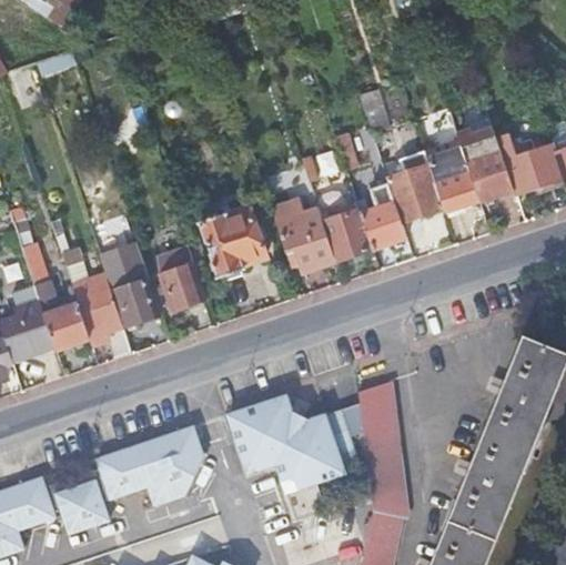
[(61,66),(58,54),(36,62),(40,73),(61,66)]
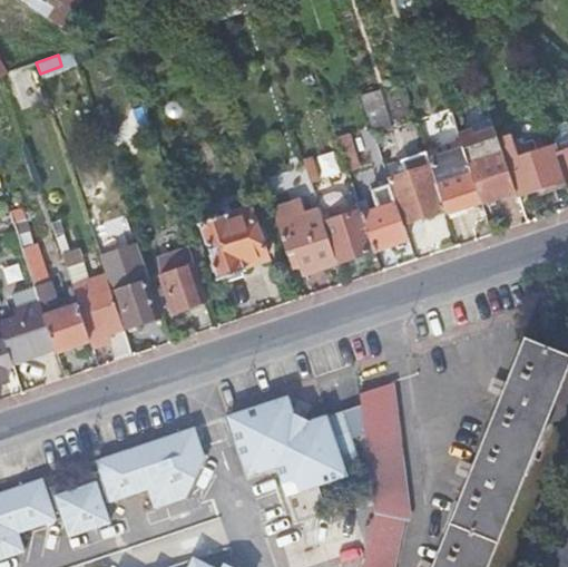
[(376,88),(359,94),(371,130),(389,125),(376,88)]
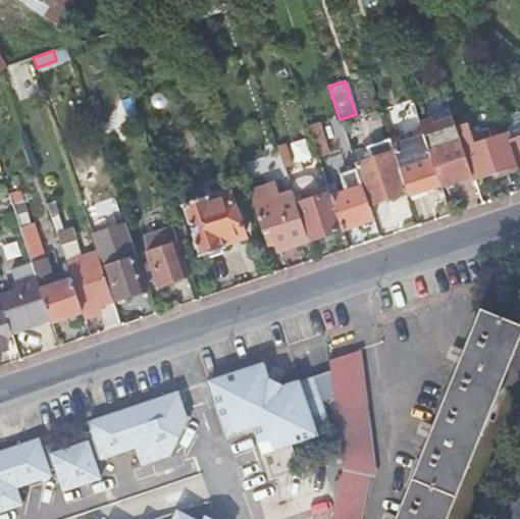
[(433,123),(420,127),(439,184),(455,178),(471,173),(456,126),(449,106),(430,113),(433,123)]
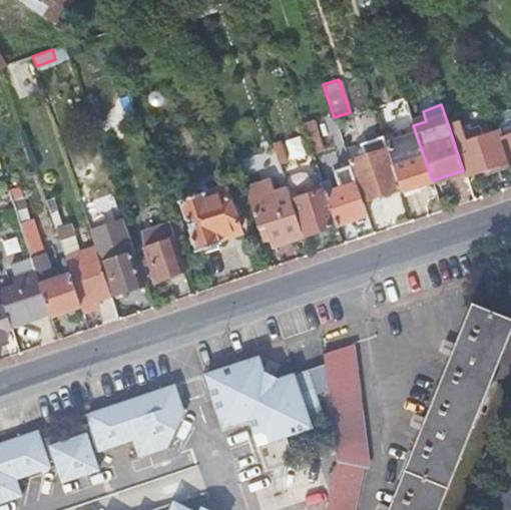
[(510,117),(495,123),(497,130),(499,129),(510,165),(510,164),(510,117)]
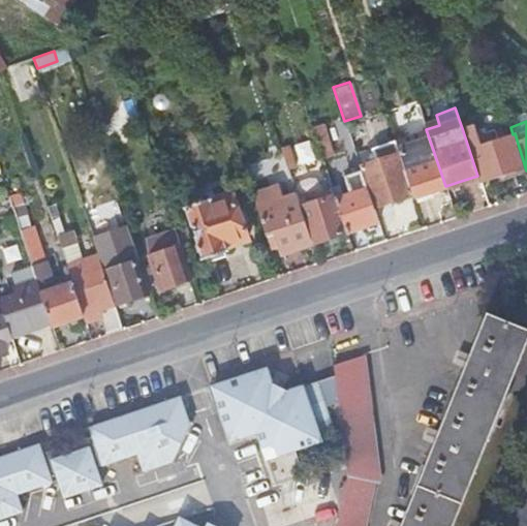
[(321,123),(311,126),(321,157),(332,154),(321,123)]
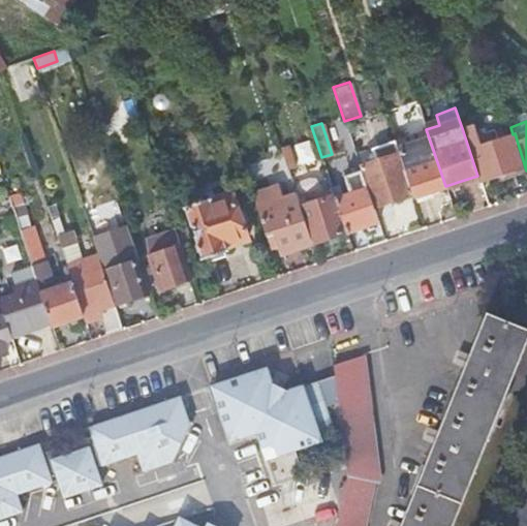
[(526,171),(515,133),(513,134),(479,145),(473,124),(462,128),(477,176),(479,180),(498,174),(500,179),(514,175),(526,171)]
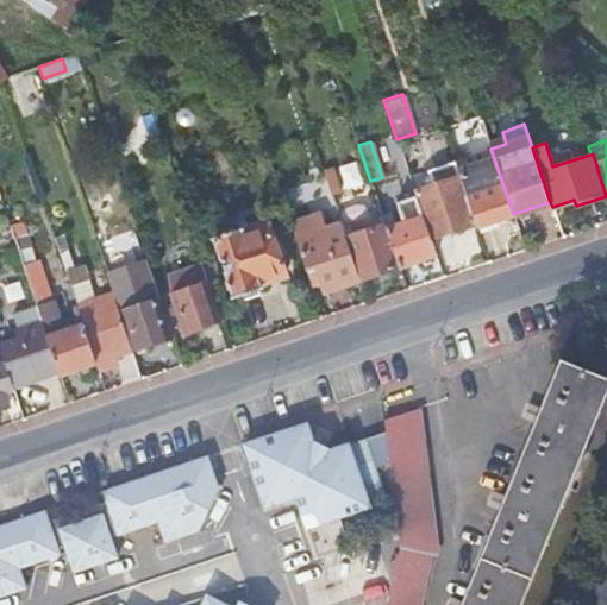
[(494,220),(513,214),(490,149),(490,147),(454,159),(475,221),(477,228),(486,225),(495,222),(494,220)]
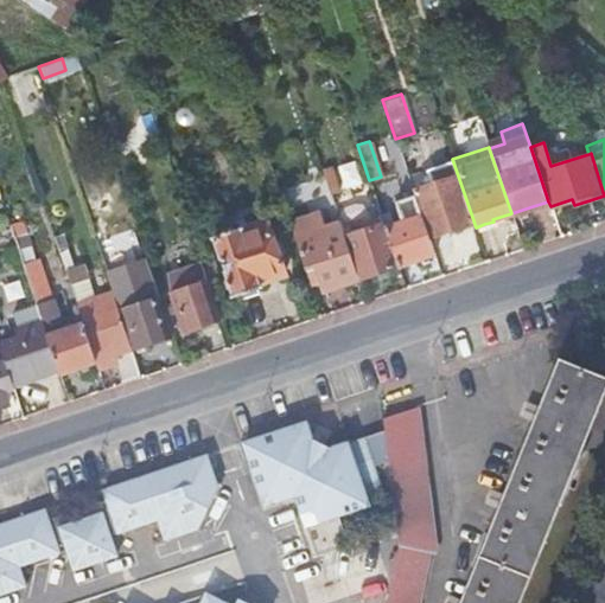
[(473,220),(452,159),(431,166),(451,228),(462,224),(473,220)]
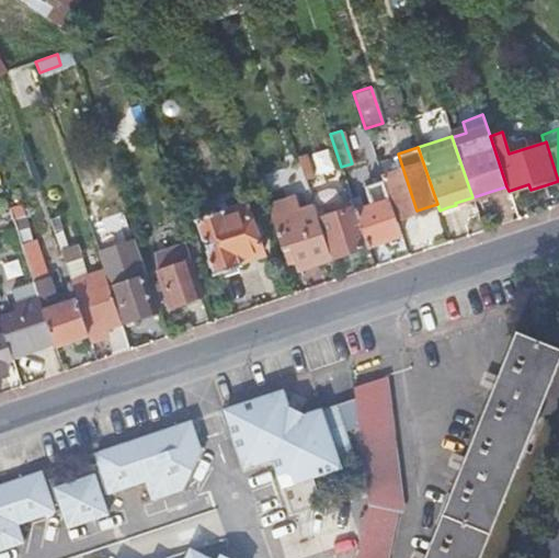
[(311,151),(297,157),(308,190),(323,184),(311,151)]
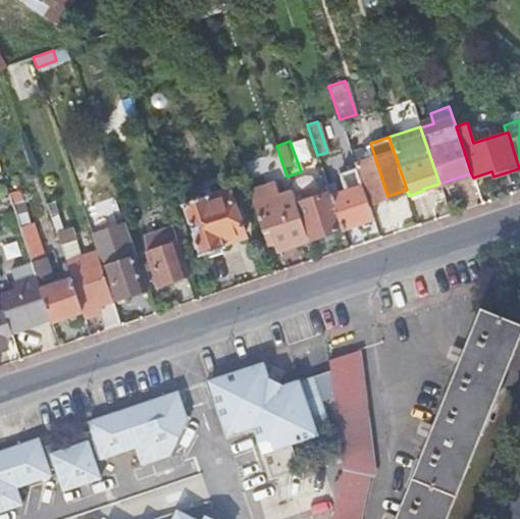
[(387,196),(370,143),(367,144),(371,157),(354,162),(355,165),(367,202),(377,199),(387,196)]
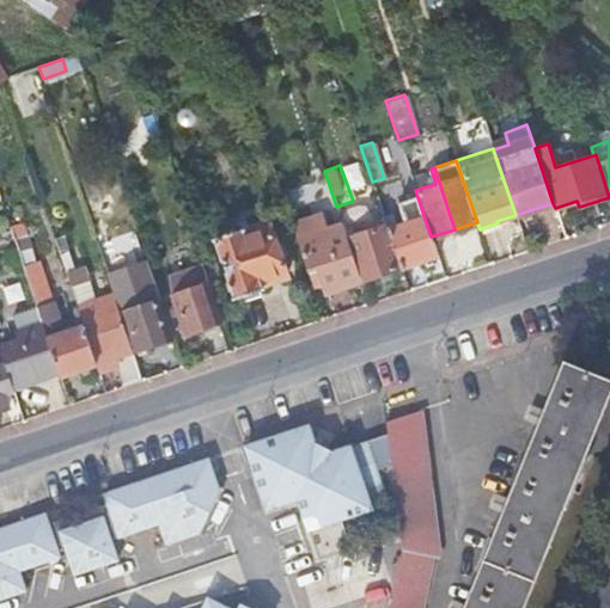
[(431,237),(416,194),(397,201),(404,222),(389,228),(401,265),(419,259),(437,253),(431,237)]
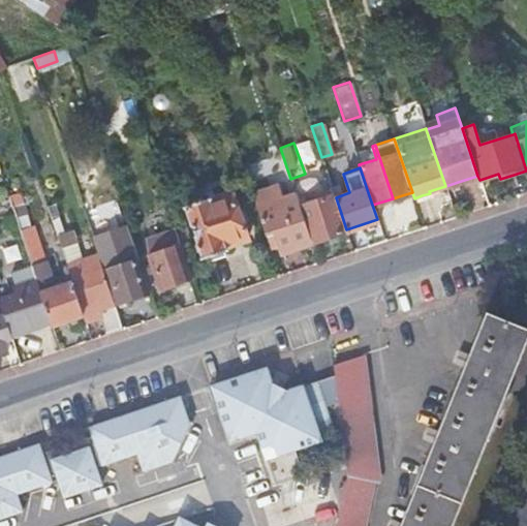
[(20,191),(8,195),(11,206),(23,202),(20,191)]
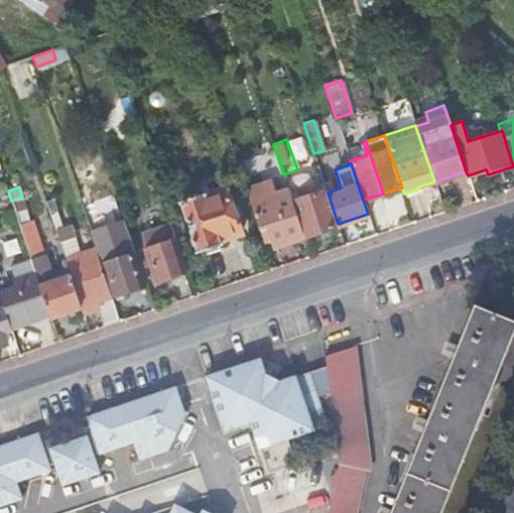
[(287,187),(249,200),(263,240),(270,238),(273,245),(288,240),(303,235),(292,200),(287,187)]
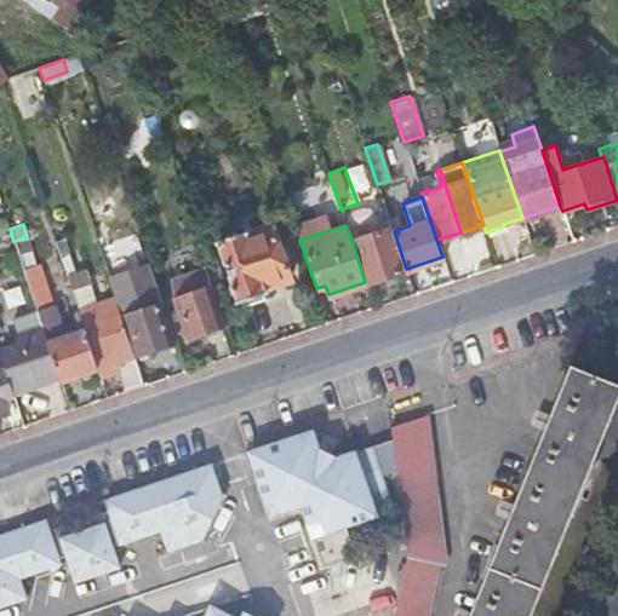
[(290,277),(273,226),(245,235),(244,231),(218,240),(239,300),(252,297),(264,292),(263,287),(290,277)]
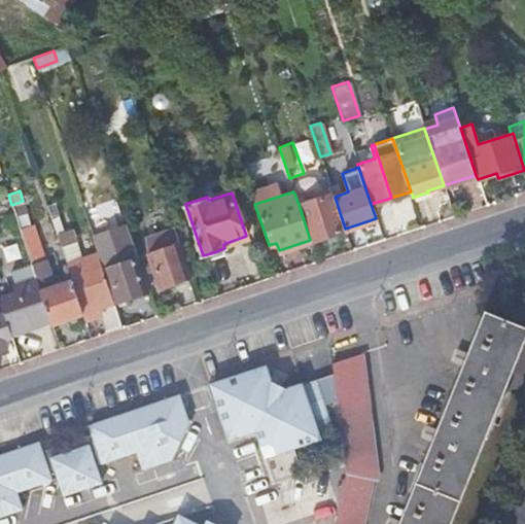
[(345,229),(335,197),(333,193),(299,204),(310,240),(327,235),(345,229)]
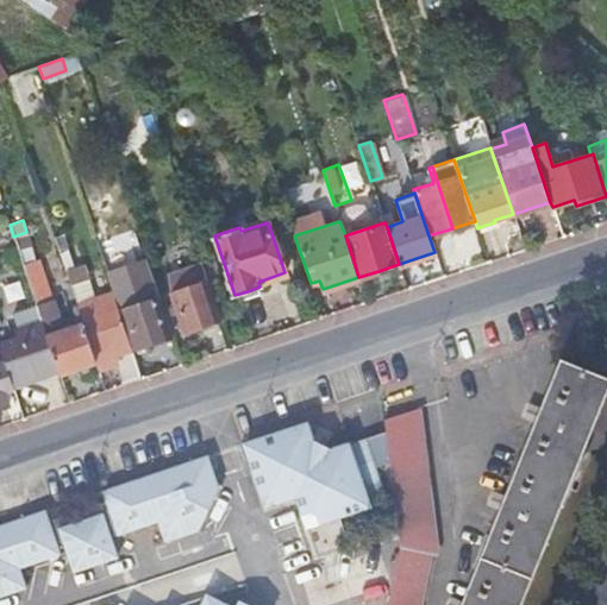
[(26,232),(13,237),(18,251),(31,246),(26,232)]
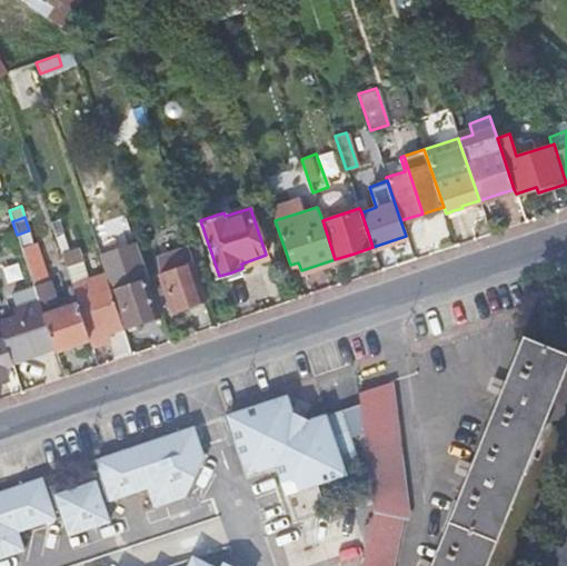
[(29,230),(17,235),(33,284),(39,299),(39,301),(55,345),(56,348),(72,343),(90,337),(78,303),(60,308),(37,242),(33,244),(29,230)]
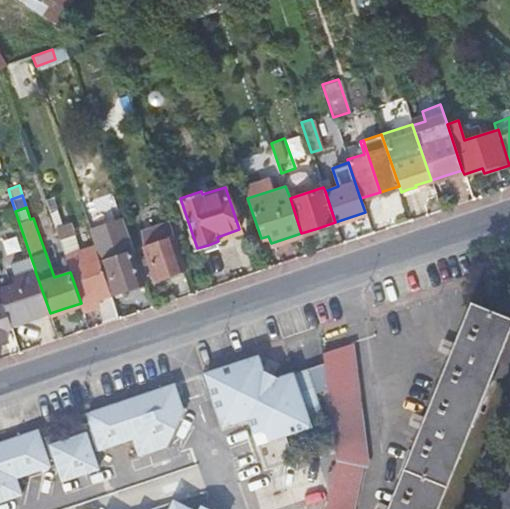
[(59,249),(74,246),(69,218),(53,221),(59,249)]
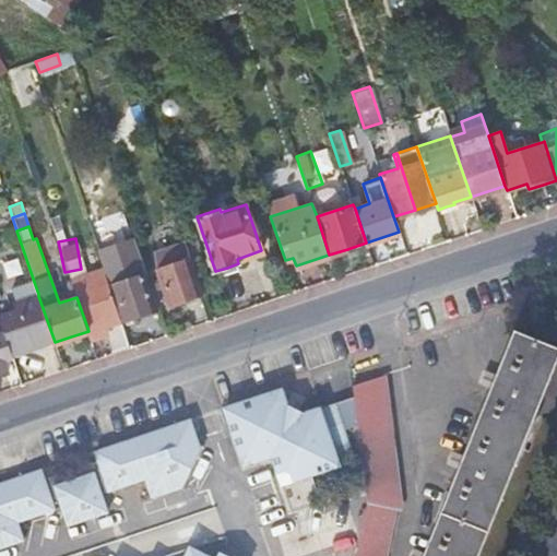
[(157,269),(156,269),(168,304),(186,298),(202,293),(185,240),(155,250),(157,269)]
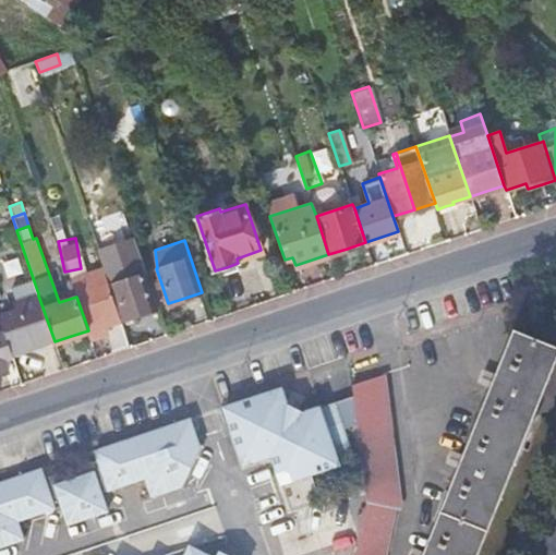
[(109,285),(104,267),(70,277),(76,297),(88,330),(91,337),(106,333),(111,351),(121,348),(130,345),(121,320),(109,285)]
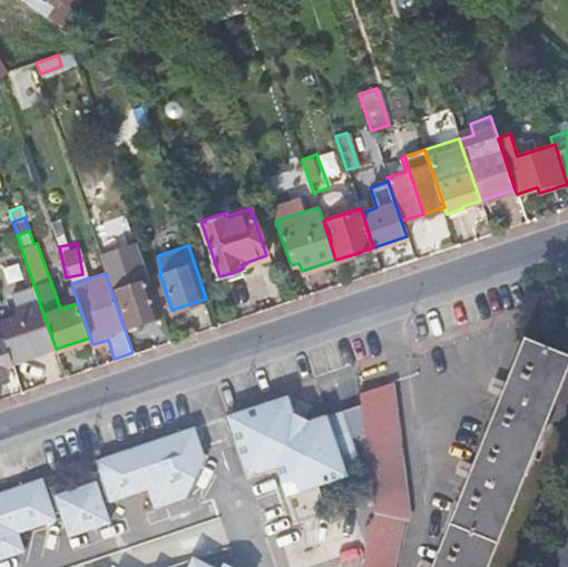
[(111,291),(124,326),(142,320),(159,314),(148,279),(111,291)]
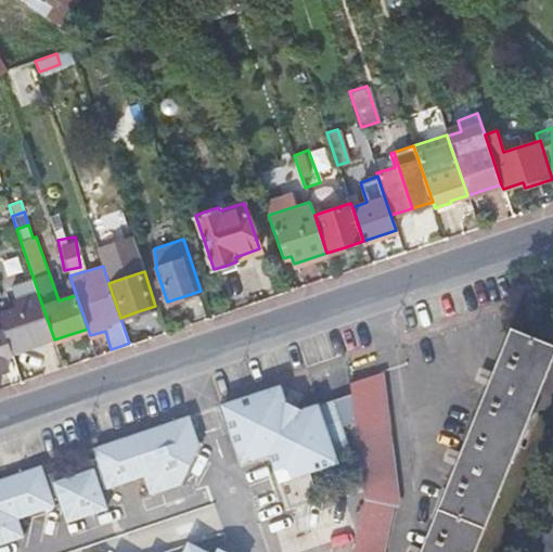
[(10,284),(15,299),(38,292),(33,277),(10,284)]
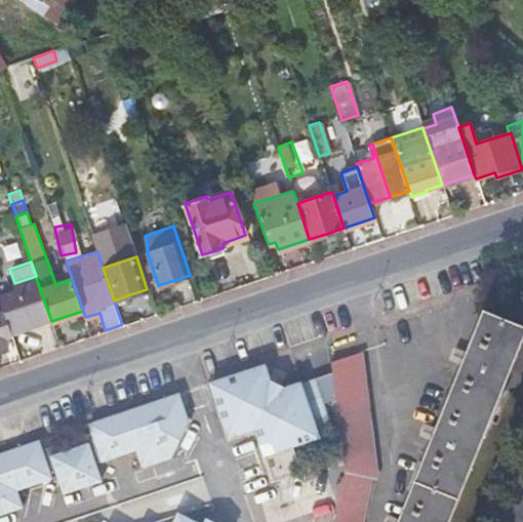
[(0,300),(3,309),(10,331),(30,325),(50,318),(36,278),(36,276),(14,283),(16,289),(0,294),(0,300)]
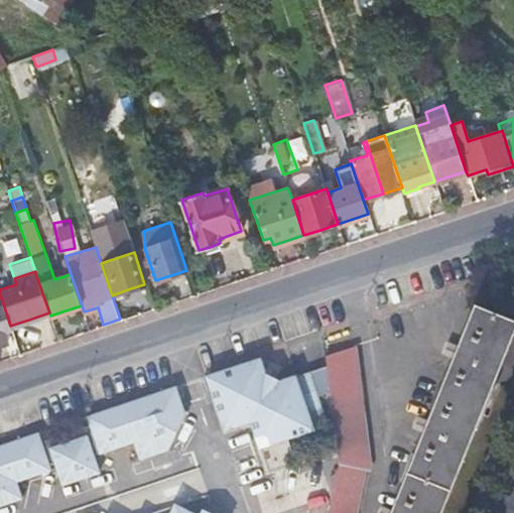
[(11,329),(10,326),(3,303),(0,304),(0,343),(6,341),(3,331),(11,329)]
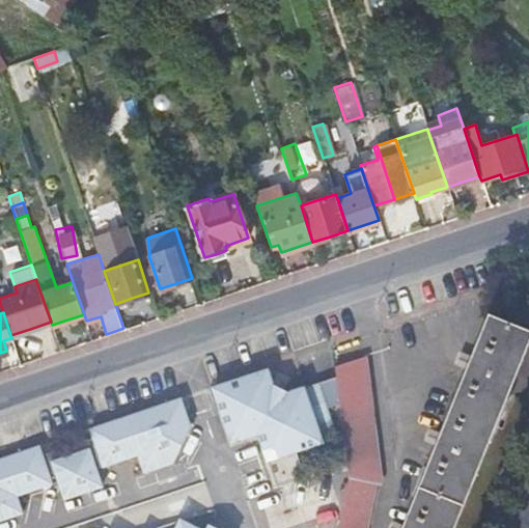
[(452,527),(528,339),(528,329),(492,313),(471,363),(440,440),(404,527),(452,527)]
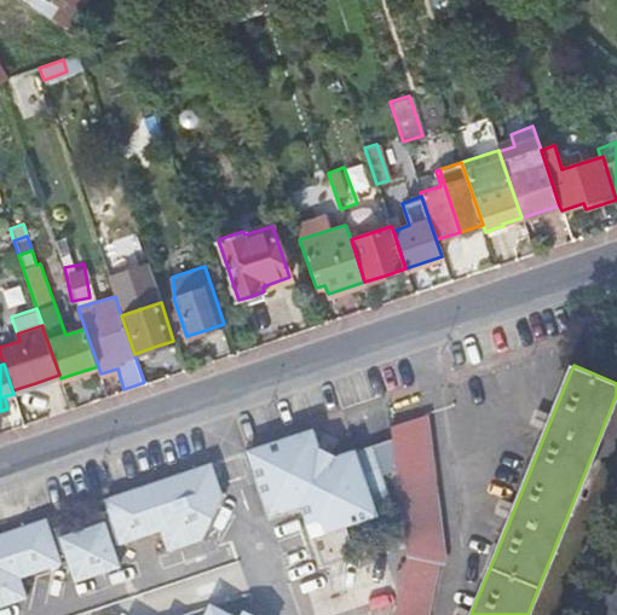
[(408,555),(399,614),(431,614),(439,562),(443,562),(444,556),(428,413),(393,425),(408,555)]
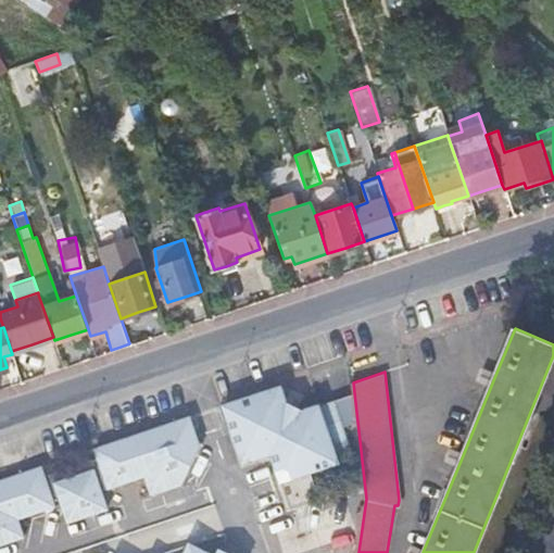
[(280,401),(275,387),(218,405),(238,464),(266,454),(285,510),(304,502),(302,493),(311,490),(305,470),(347,456),(328,400),(299,410),(296,417),(277,411),(277,410),(280,401)]
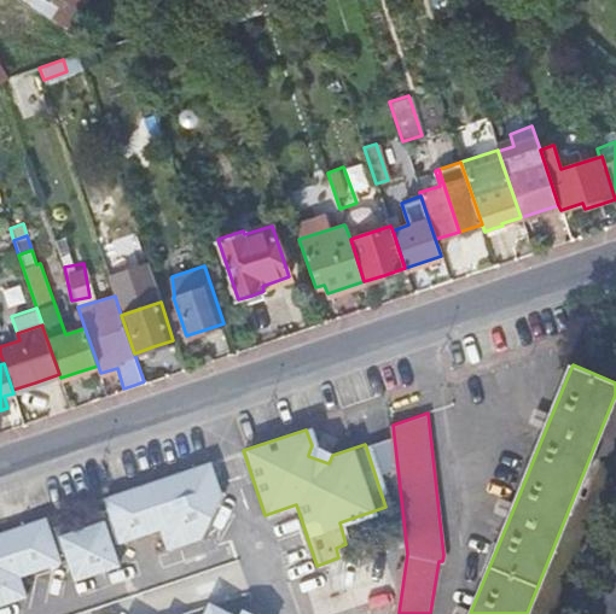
[(323,450),(312,445),(308,455),(308,456),(329,463),(332,455),(323,450)]
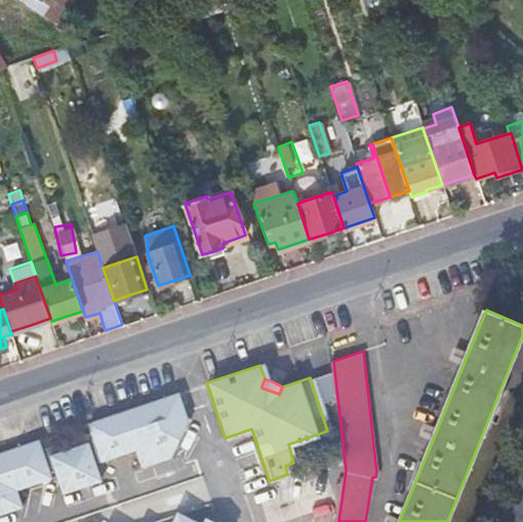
[(35,441),(0,451),(0,512),(18,507),(12,489),(53,475),(59,492),(96,480),(90,463),(132,449),(138,467),(165,457),(184,419),(174,394),(85,424),(88,432),(70,438),(74,447),(58,452),(55,443),(38,449),(35,441)]
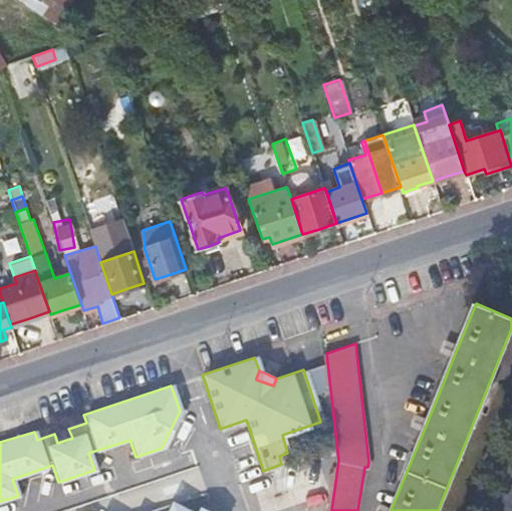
[(208,510),(198,505),(194,510),(189,510),(170,501),(164,510),(208,510)]
